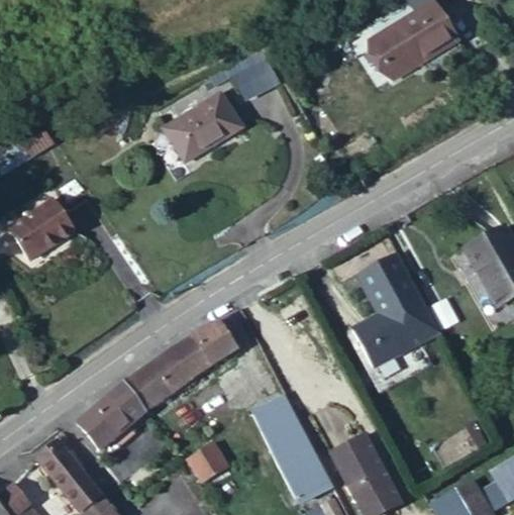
[(372,35),(395,77),(459,38),(437,0),(433,0),(372,35)]
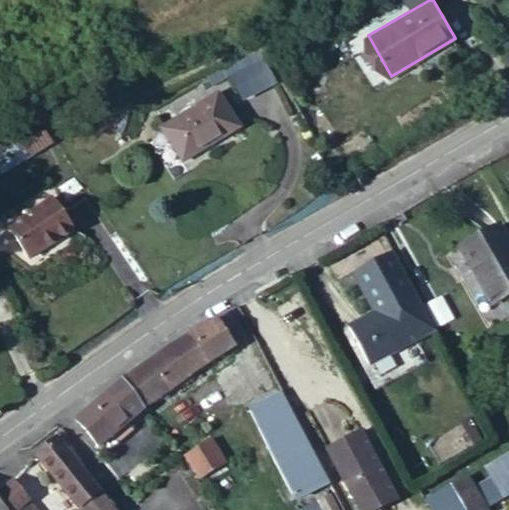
[(265,51),(232,66),(245,95),(278,80),(265,51)]
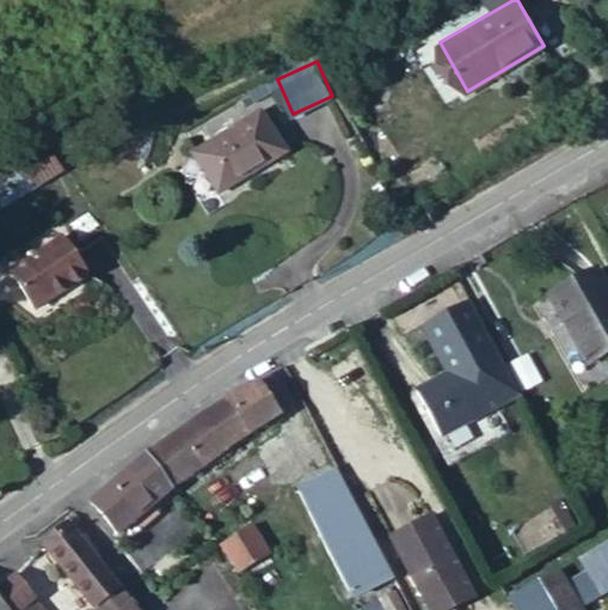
[(194,148),(217,191),(288,152),(263,109),(194,148)]
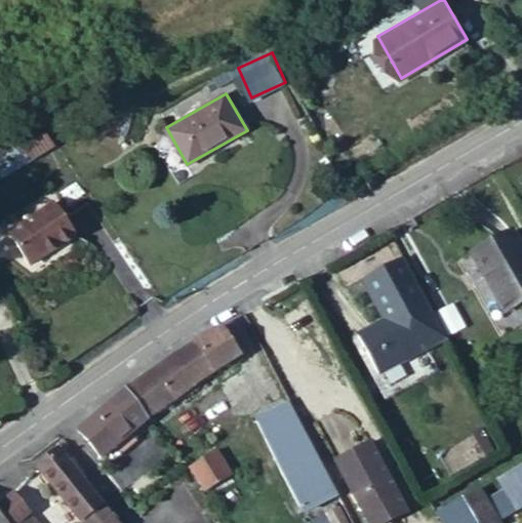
[(56,152),(48,139),(31,149),(39,162),(56,152)]
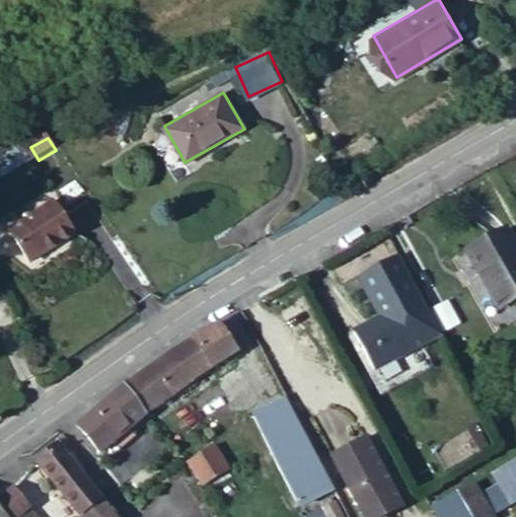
[(30,147),(0,163),(0,171),(5,179),(39,160),(30,147)]
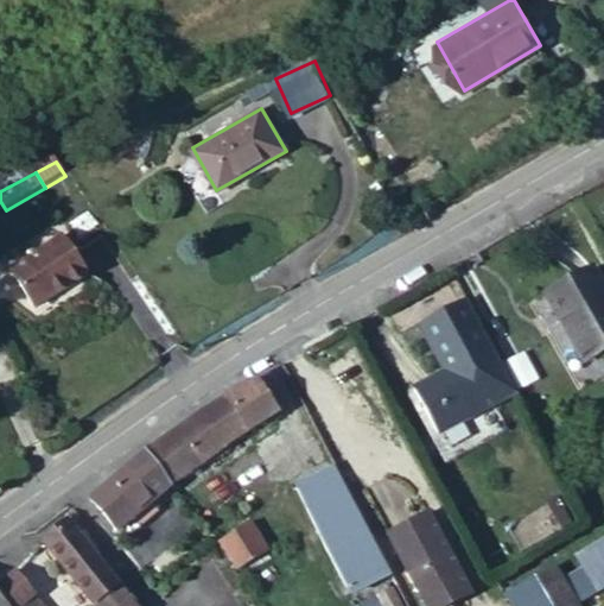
[(19,279),(44,317),(95,282),(69,245),(19,279)]
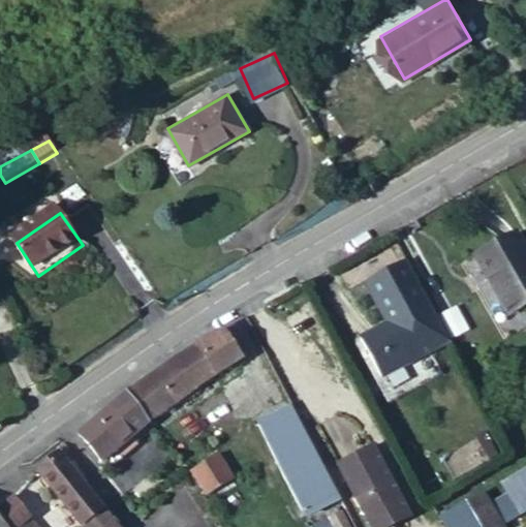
[(483,250),(519,312),(525,307),(525,237),(520,227),(483,250)]
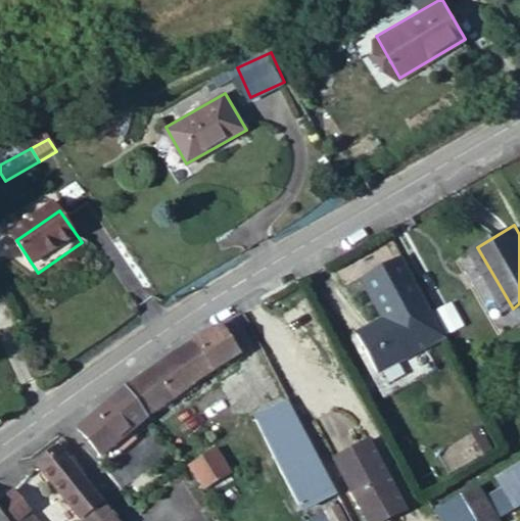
[(363,334),(382,373),(434,345),(413,306),(363,334)]
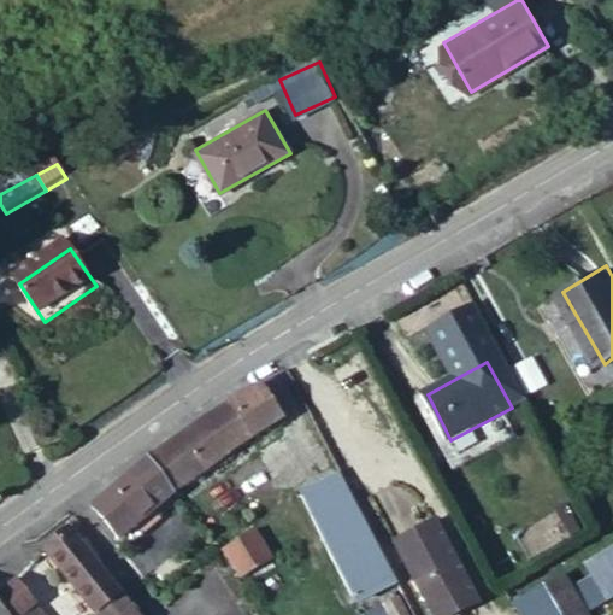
[(281,414),(261,382),(231,399),(207,415),(151,449),(148,451),(177,488),(225,447),(281,414)]
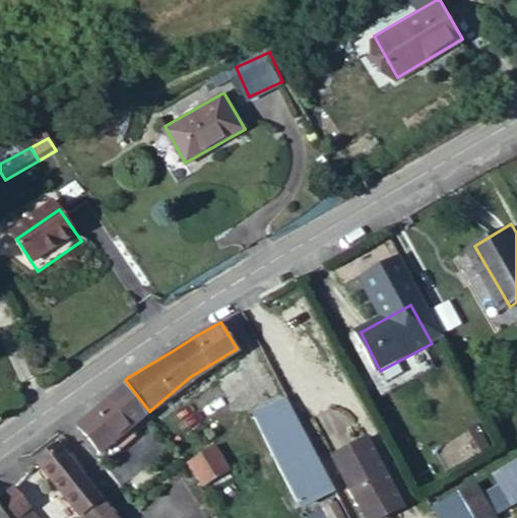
[(84,416),(78,423),(102,451),(149,411),(125,380),(84,416)]
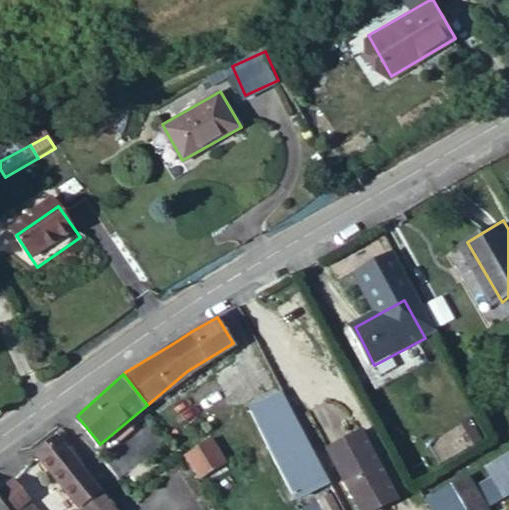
[(251,408),(295,493),(326,478),(282,392),(251,408)]
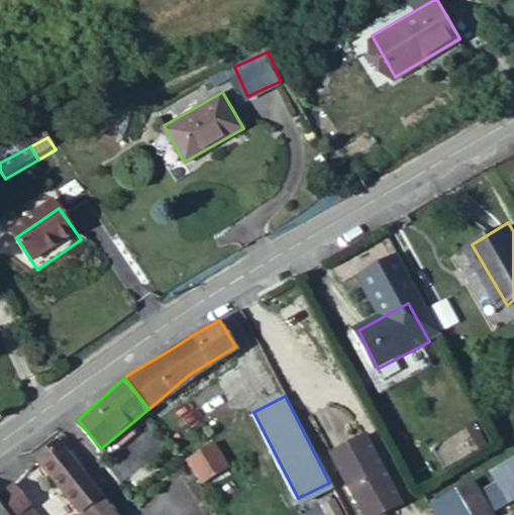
[(471,426),(433,442),(439,455),(477,439),(471,426)]
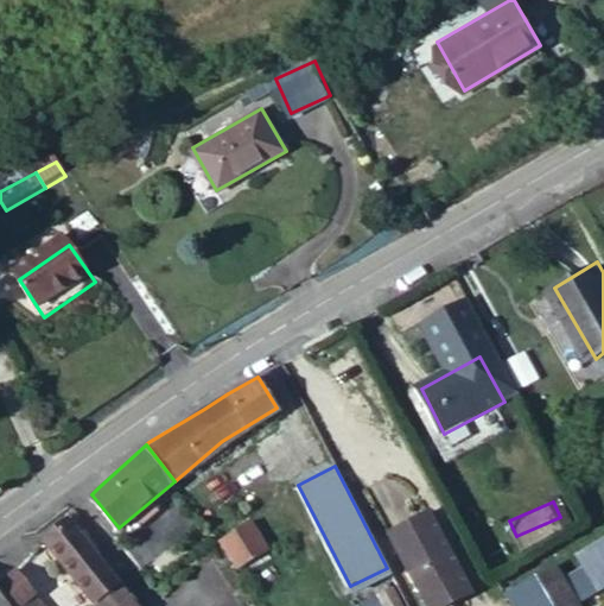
[(94,601),(121,580),(71,516),(44,538),(94,601)]
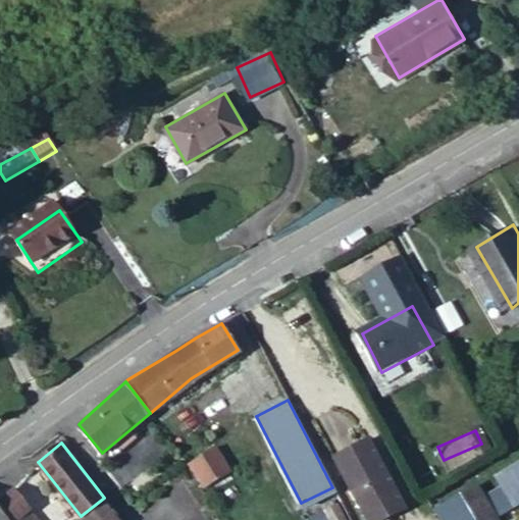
[(191,459),(205,483),(232,467),(218,443),(191,459)]
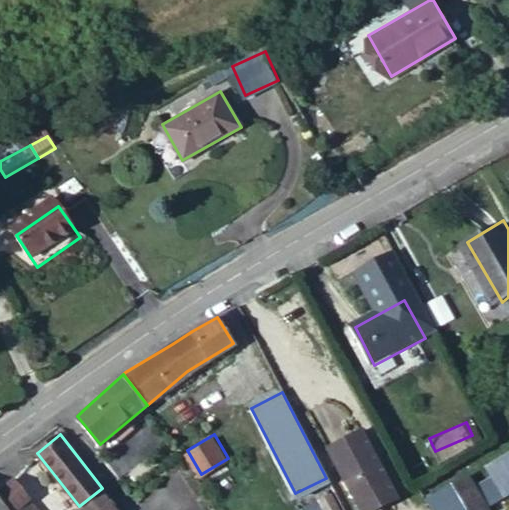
[(335,451),(366,509),(368,509),(397,495),(365,435),(335,451)]
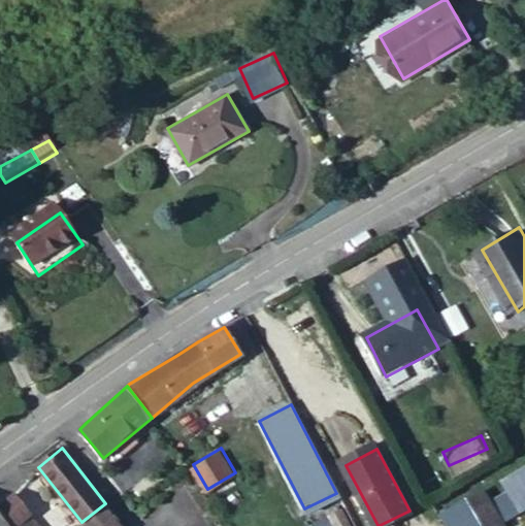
[(524,473),(501,486),(519,518),(524,514),(524,473)]
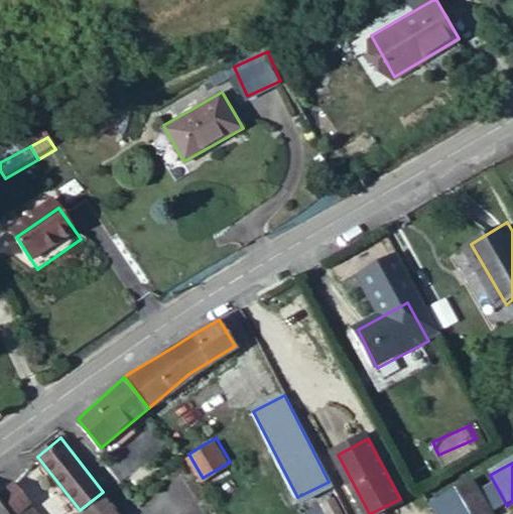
[(0,504),(7,513),(38,513),(14,480),(0,494),(0,504)]
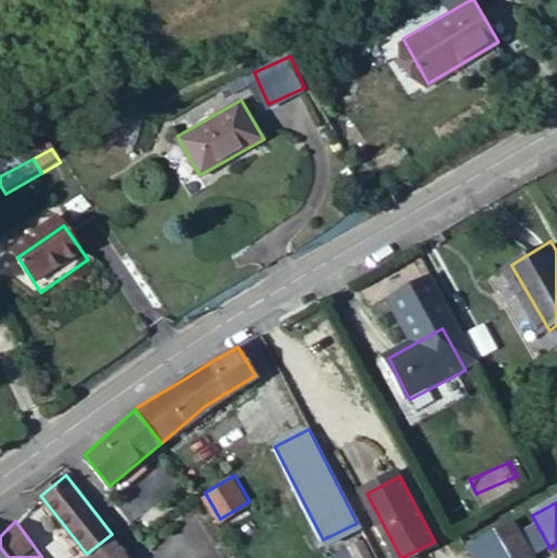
[(535,557),(515,522),(474,544),(480,557),(487,557),(509,547),(513,557),(535,557)]
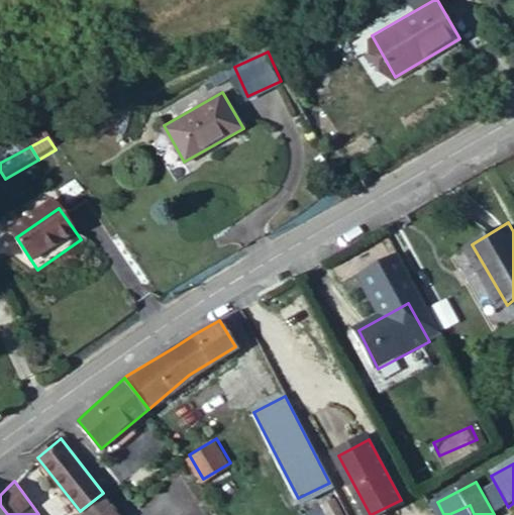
[(344,514),(331,489),(318,495),(327,514),(344,514)]
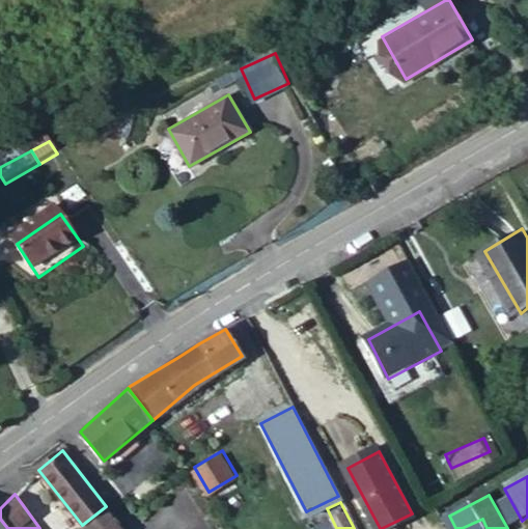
[(82,525),(85,528),(121,528),(106,506),(82,525)]
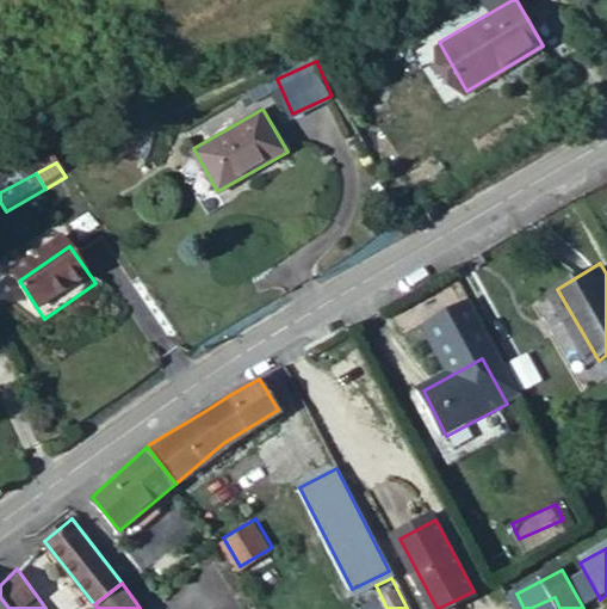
[(531,608),(559,608),(555,597),(531,608)]
